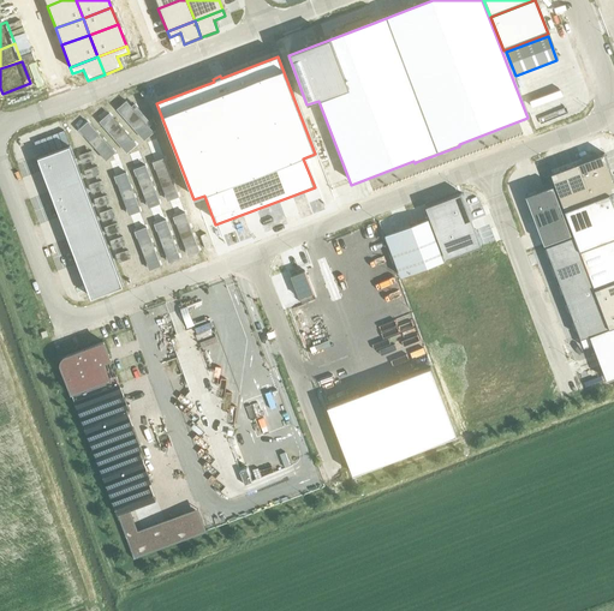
[(30,83),(3,94),(5,100),(6,99),(10,111),(37,100),(33,88),(31,88),(30,83)]
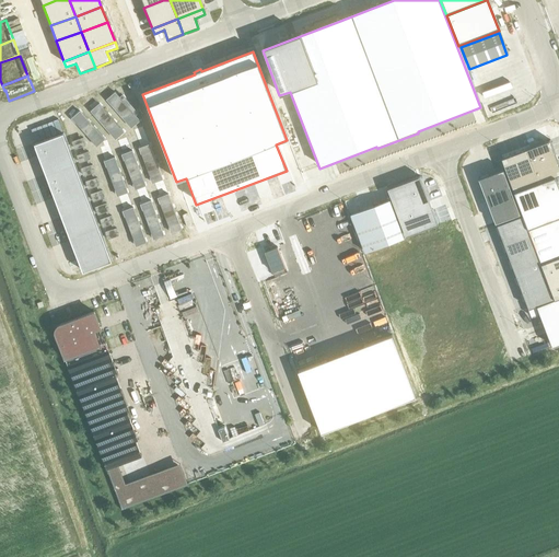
[(62,135),(34,146),(82,274),(111,263),(62,135)]
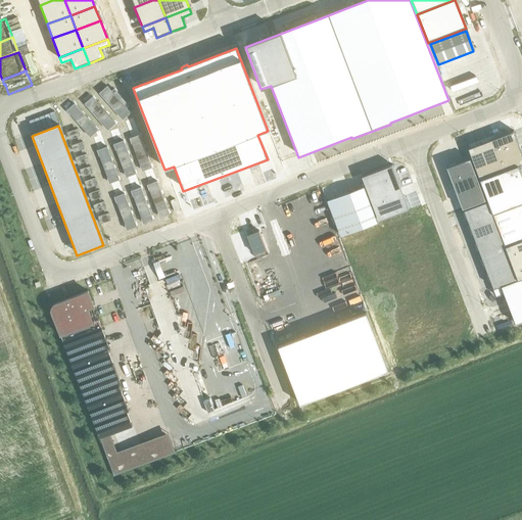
[(513,133),(489,142),(493,152),(516,143),(513,133)]
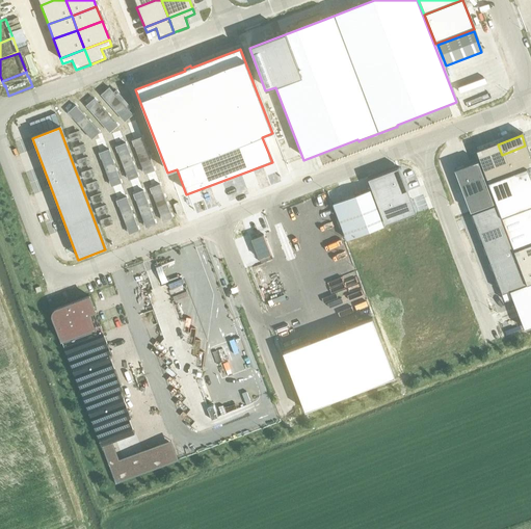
[(498,144),(486,149),(499,180),(510,175),(506,165),(502,155),(498,144)]
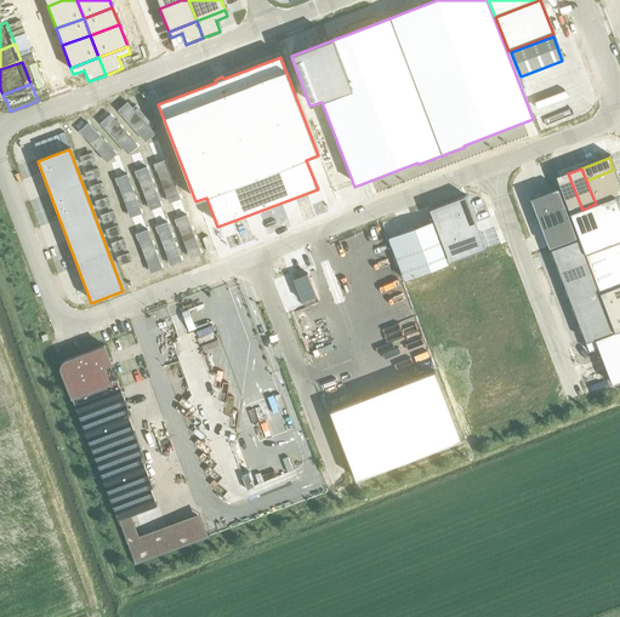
[(613,170),(586,181),(591,193),(618,182),(613,170)]
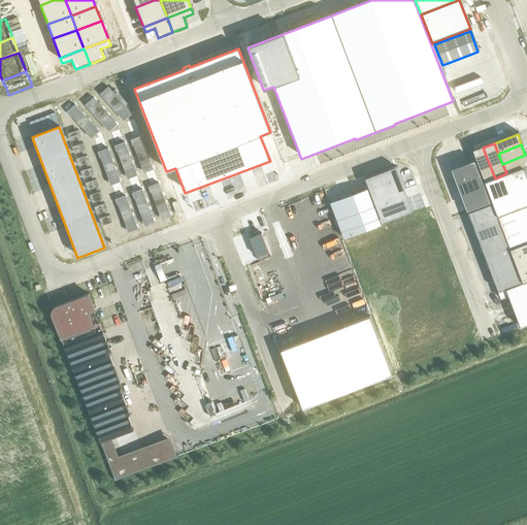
[(483,148),(471,152),(484,183),(495,178),(483,148)]
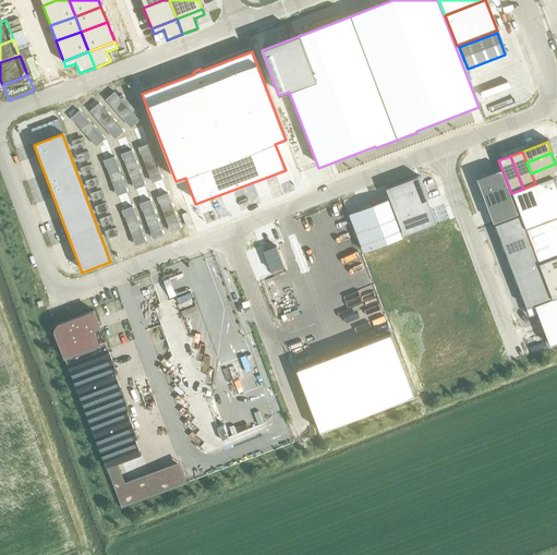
[(556,168),(555,164),(531,173),(535,183),(552,178),(556,175),(556,168)]
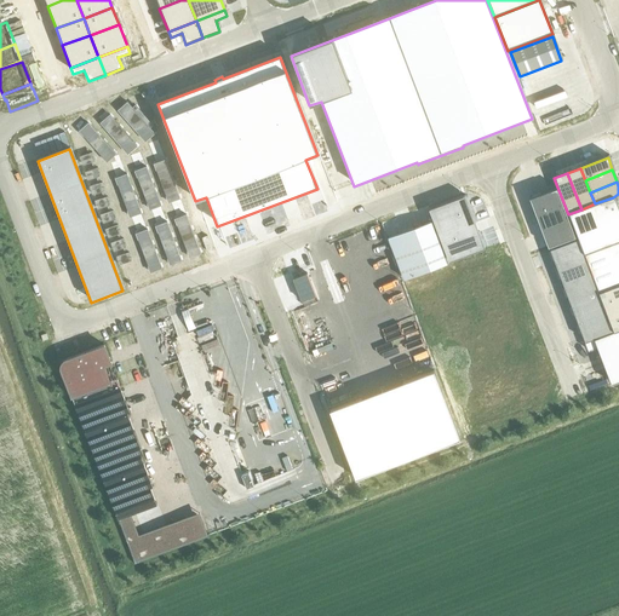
[(550,191),(528,200),(528,201),(529,201),(548,249),(574,239),(556,190),(550,193),(550,191)]
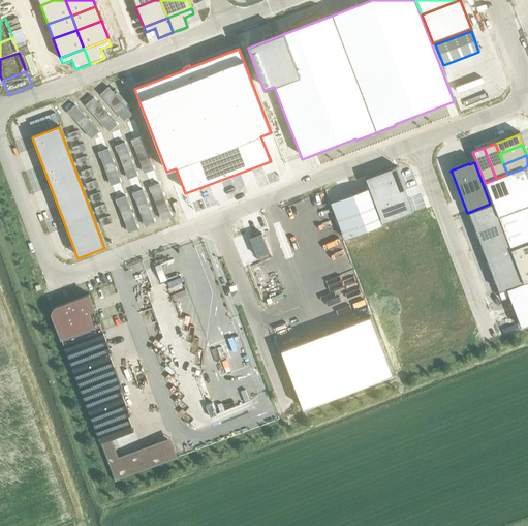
[(396,168),(365,180),(382,225),(412,214),(396,168)]
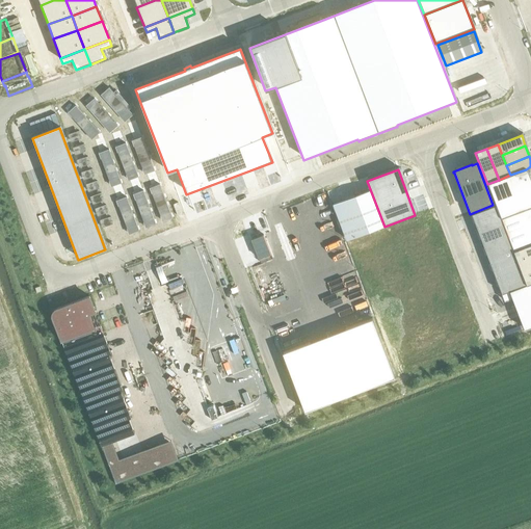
[(499,180),(487,184),(496,206),(500,219),(530,207),(530,182),(526,169),(510,175),(499,180)]
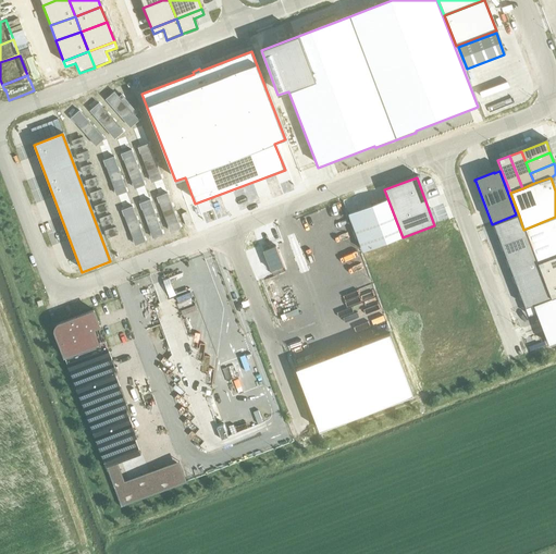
[(386,202),(348,217),(362,254),(400,239),(386,202)]
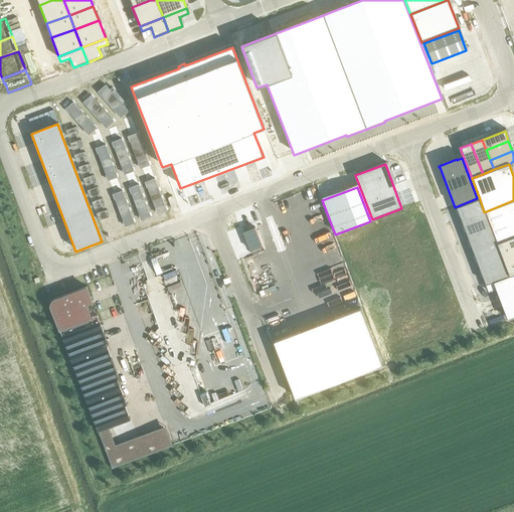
[(480,199),(456,208),(486,286),(509,277),(503,261),(497,243),(484,212),(480,199)]
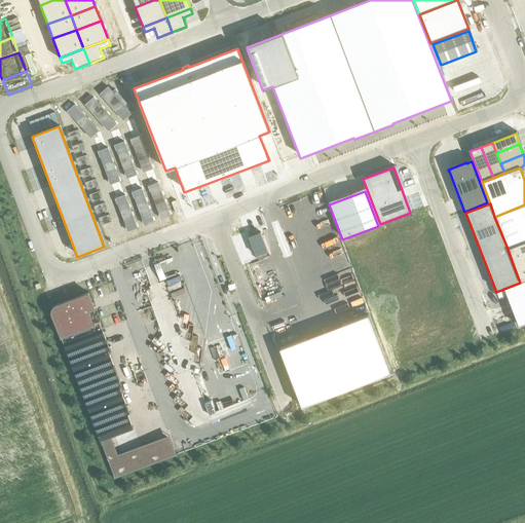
[(524,204),(494,217),(508,249),(524,241),(524,204)]
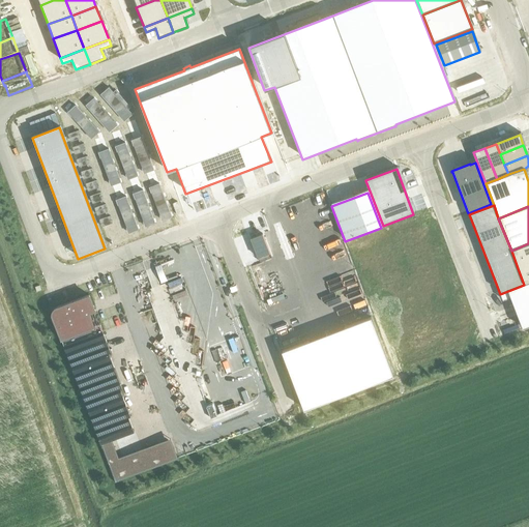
[(262,236),(250,240),(259,264),(270,260),(262,236)]
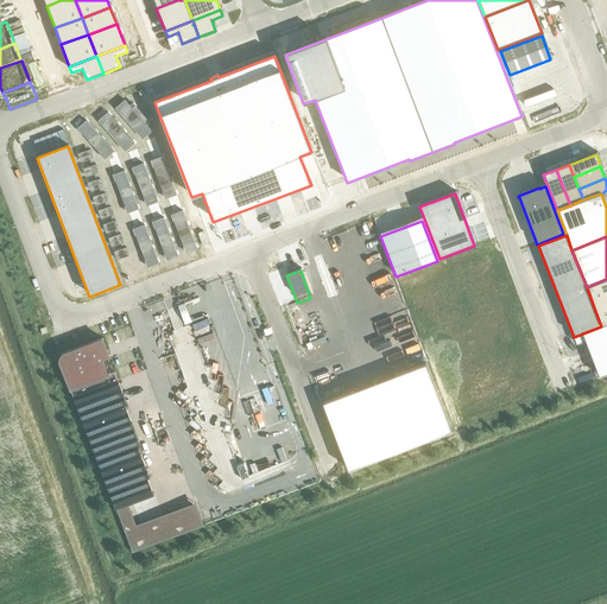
[(606,279),(587,287),(594,307),(606,302),(606,279)]
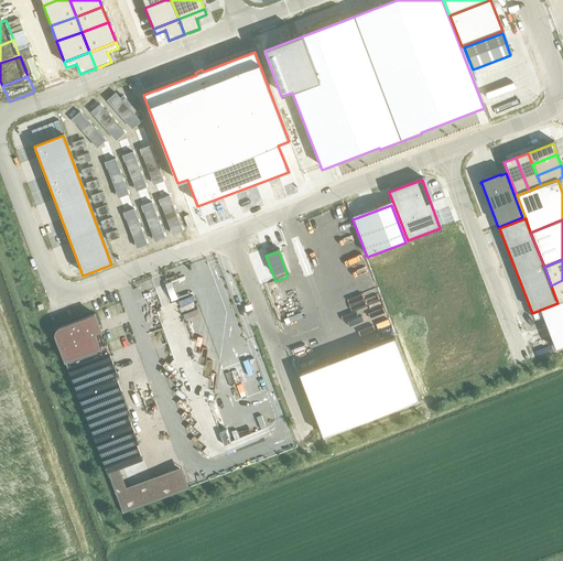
[(562,280),(551,286),(558,303),(562,301),(562,280)]
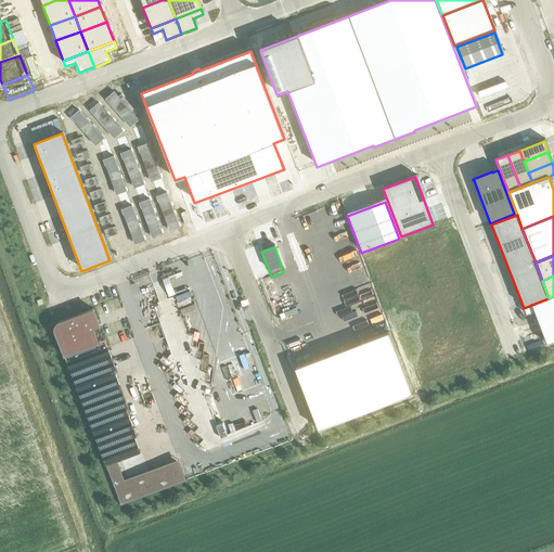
[(159,283),(152,286),(158,305),(152,307),(170,356),(166,360),(175,368),(170,373),(179,381),(175,385),(183,393),(180,397),(189,405),(184,410),(193,418),(189,422),(197,429),(193,434),(202,441),(198,447),(206,453),(266,432),(262,423),(227,437),(221,424),(215,427),(205,399),(209,397),(210,386),(204,385),(206,373),(200,373),(202,361),(195,360),(196,349),(191,348),(192,337),(185,336),(179,318),(195,311),(193,306),(177,311),(172,299),(166,302),(159,283)]
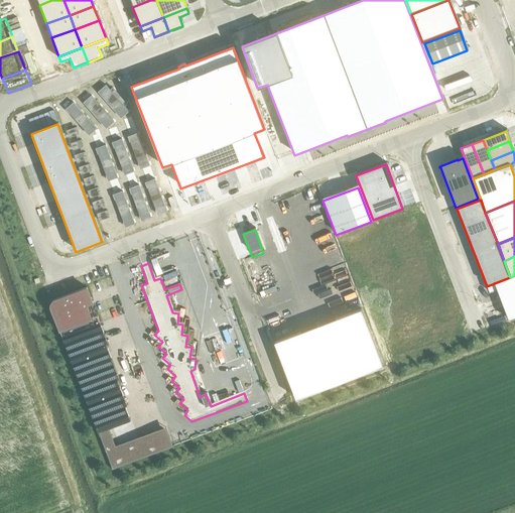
[(514,275),(486,286),(489,294),(496,291),(500,300),(503,309),(508,322),(514,318),(514,275)]
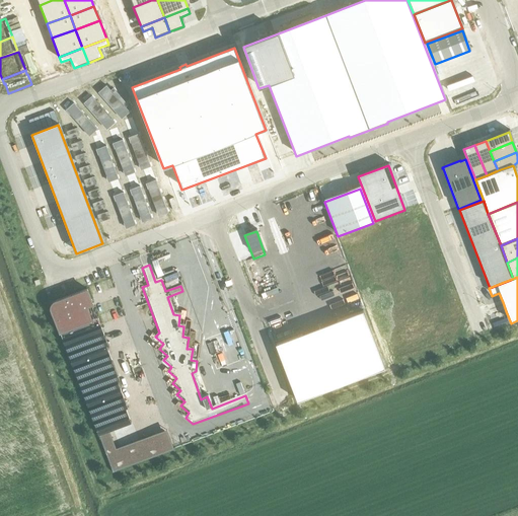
[(51,308),(51,310),(98,437),(130,425),(125,411),(127,410),(117,382),(118,382),(105,348),(107,347),(96,319),(91,321),(86,308),(91,306),(86,291),(55,303),(54,304),(52,305),(51,307),(51,308)]
